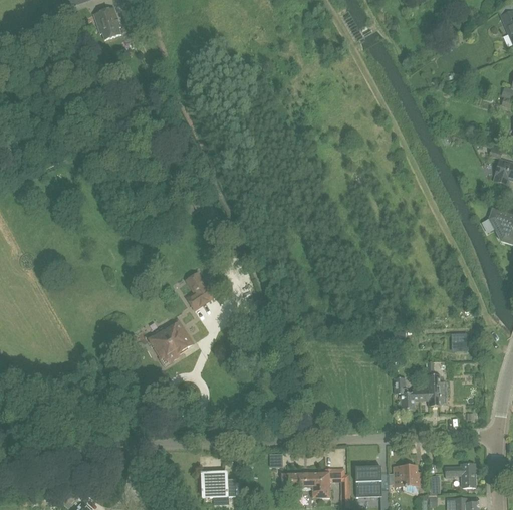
[(121,33),(118,26),(120,26),(113,6),(93,12),(100,32),(102,32),(104,39),(121,33)]
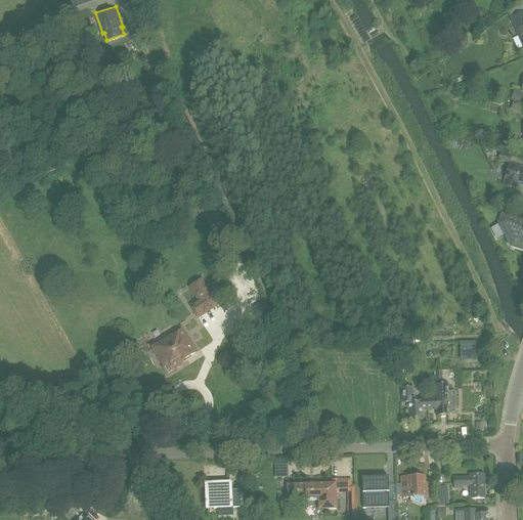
[(521,33),(522,36),(522,8),(511,14),(519,34),(521,33)]
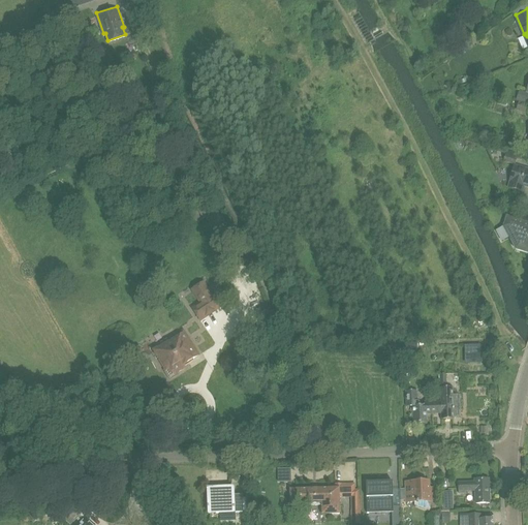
[(527,82),(526,89),(520,87),(517,97),(527,100),(527,99),(527,82)]
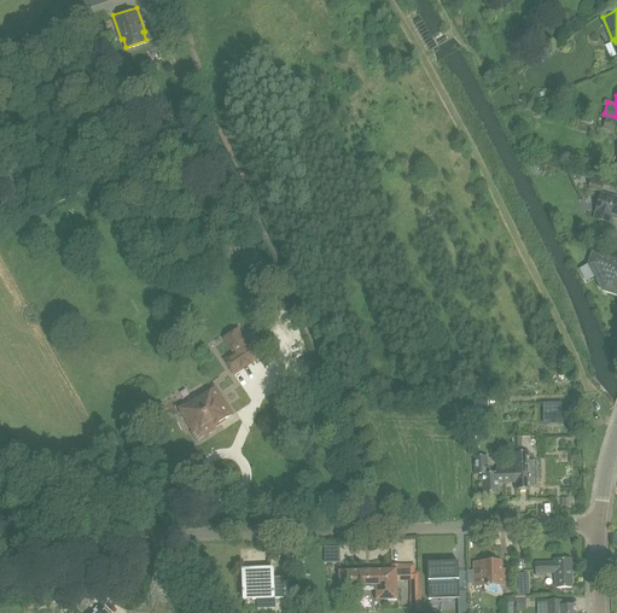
[(536,98),(534,106),(541,109),(543,100),(536,98)]
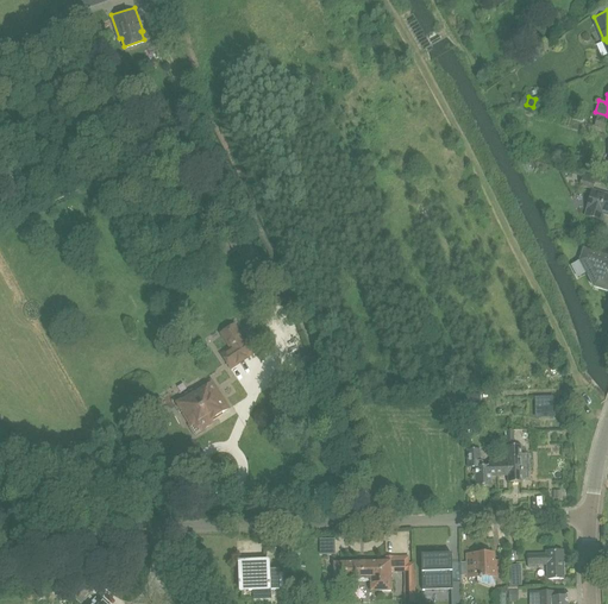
[(607,117),(596,113),(594,123),(607,126),(607,117)]
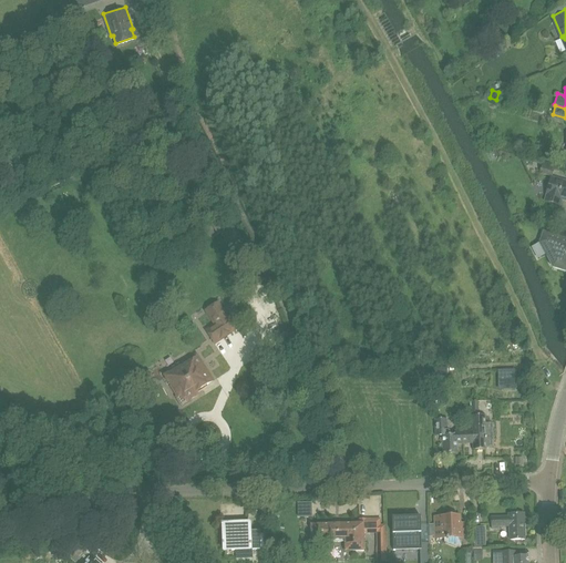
[(552,173),(554,164),(542,161),(539,170),(552,173)]
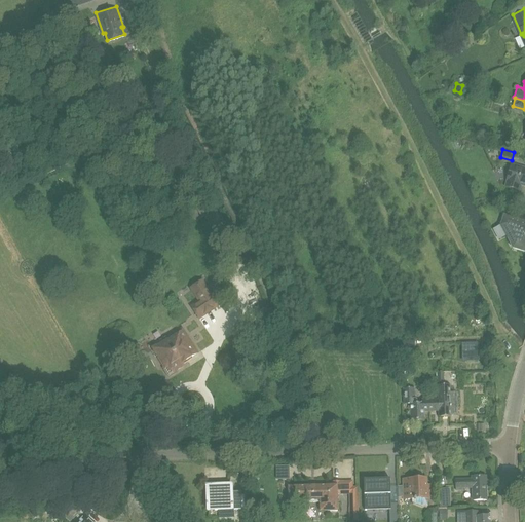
[(42,172),(68,159),(65,153),(40,165),(42,172)]
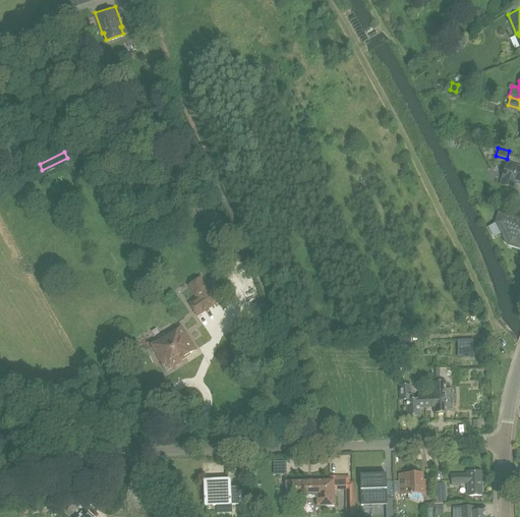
[(519,163),(516,162),(507,159),(500,180),(513,184),(515,179),(519,180),(519,163)]
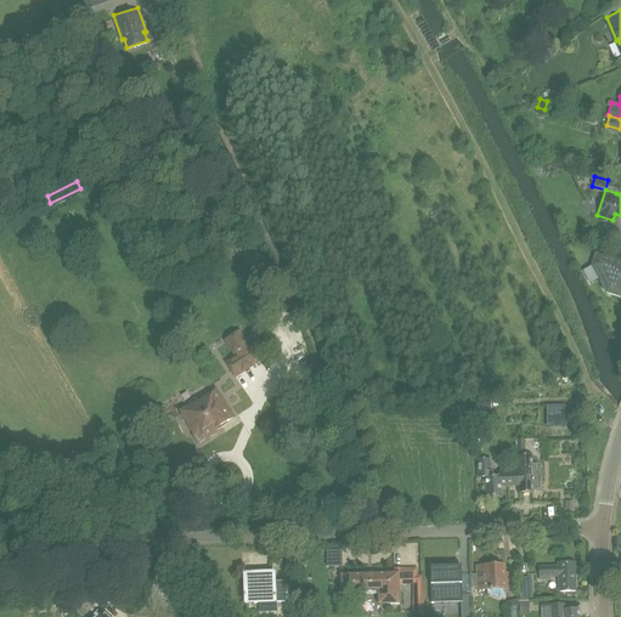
[(230,239),(236,249),(241,245),(236,237),(230,239)]
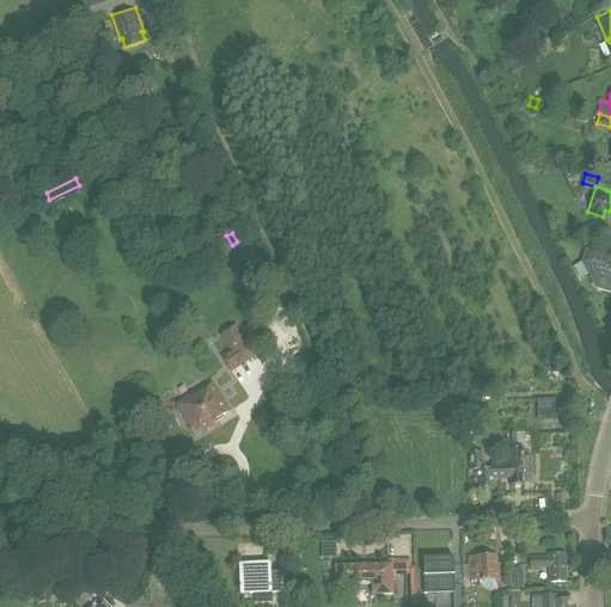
[(610,288),(610,283),(610,252),(586,245),(585,249),(587,249),(584,257),(593,261),(592,268),(590,270),(597,283),(610,288)]
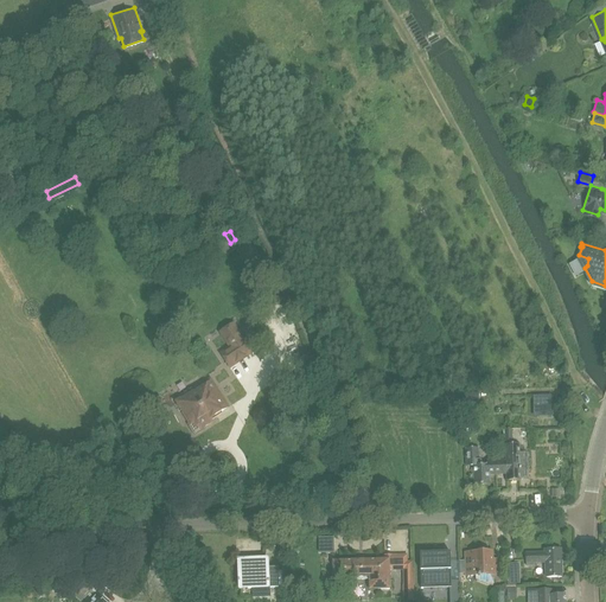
[(221,351),(228,362),(230,364),(230,365),(254,348),(253,348),(234,320),(219,331),(229,345),(221,351)]
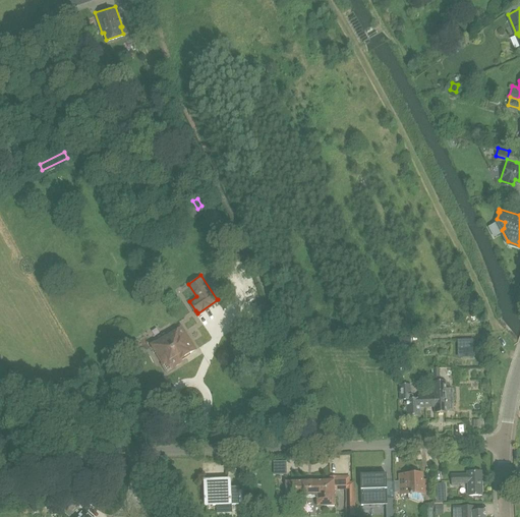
[(194,348),(195,347),(181,324),(175,327),(175,328),(166,334),(167,336),(154,345),(159,354),(160,356),(165,353),(172,364),(181,359),(180,356),(194,348)]
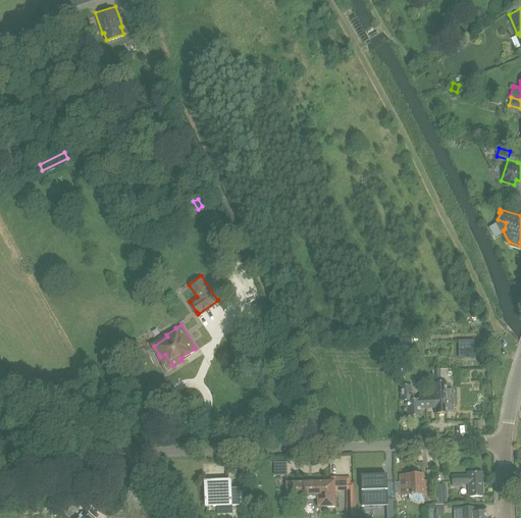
[(400,334),(400,343),(413,343),(413,333),(400,334)]
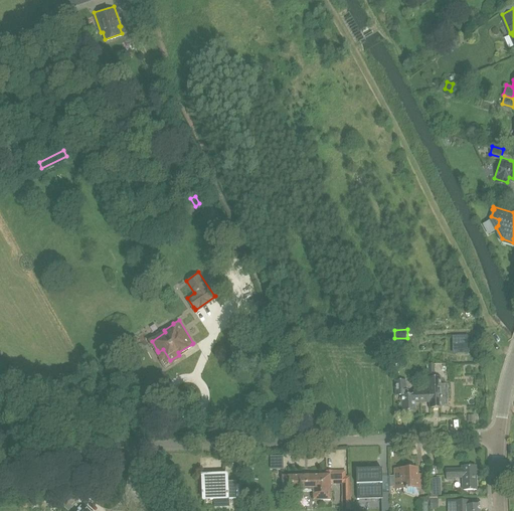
[(464,332),(451,332),(452,347),(464,347),(464,332)]
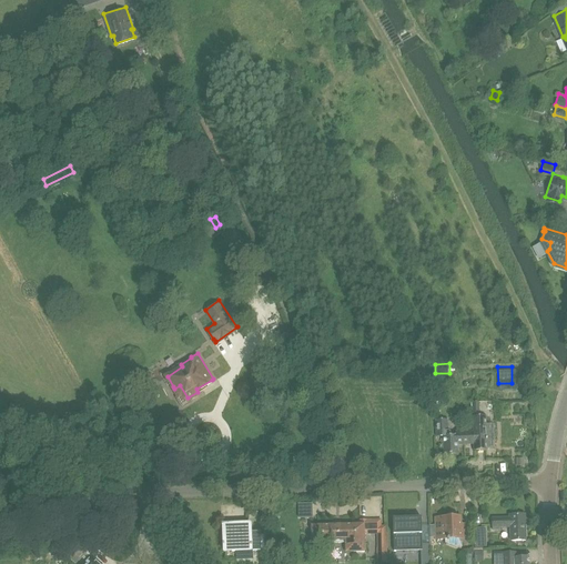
[(485,412),(478,412),(478,399),(472,399),(473,429),(459,429),(459,435),(463,435),(463,441),(474,441),(474,446),(486,446),(486,443),(489,443),(489,435),(486,435),(485,412)]
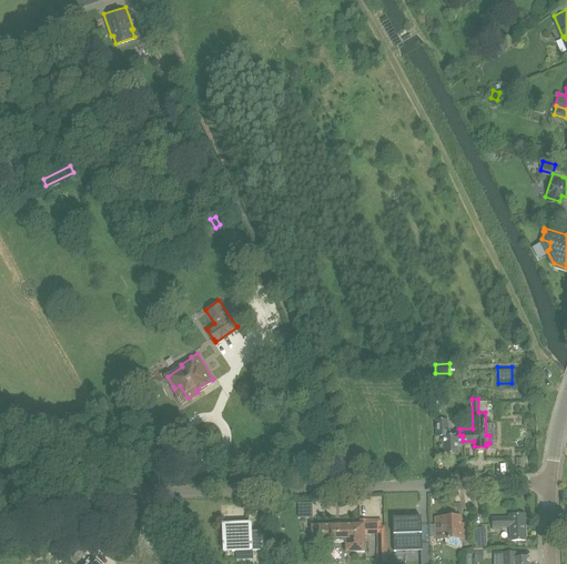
[(457,441),(463,441),(463,435),(459,435),(459,429),(455,429),(455,432),(447,433),(446,416),(435,416),(436,433),(443,433),(443,452),(457,451),(457,441)]
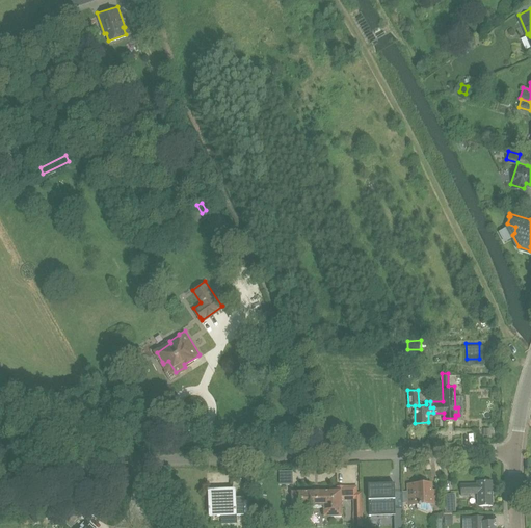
[(490,478),(477,478),(477,481),(460,482),(461,493),(468,493),(468,491),(478,490),(478,503),(492,502),(490,478)]
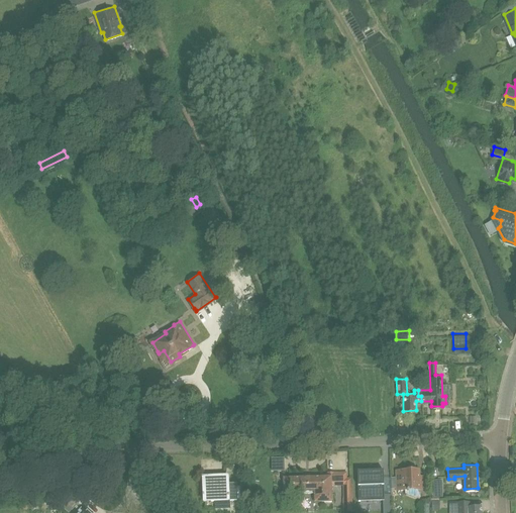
[(395,468),(396,488),(423,487),(422,475),(418,475),(418,467),(395,468)]
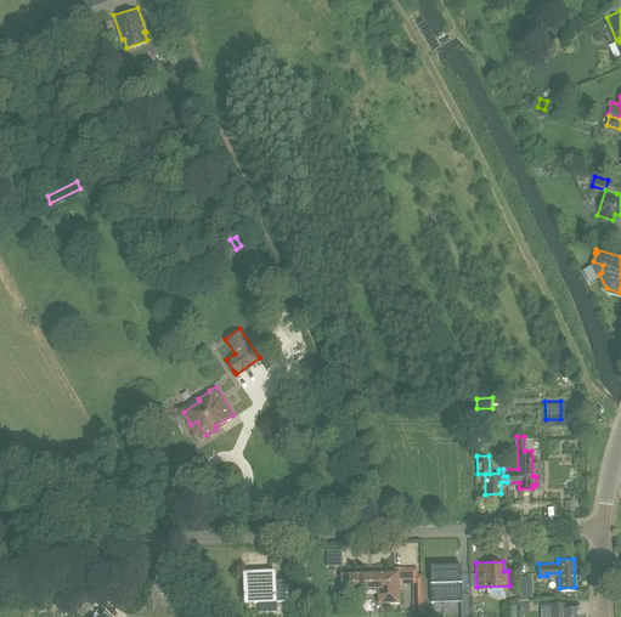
[(461,564),(430,565),(430,600),(459,599),(459,604),(470,604),(469,592),(461,592),(461,564)]
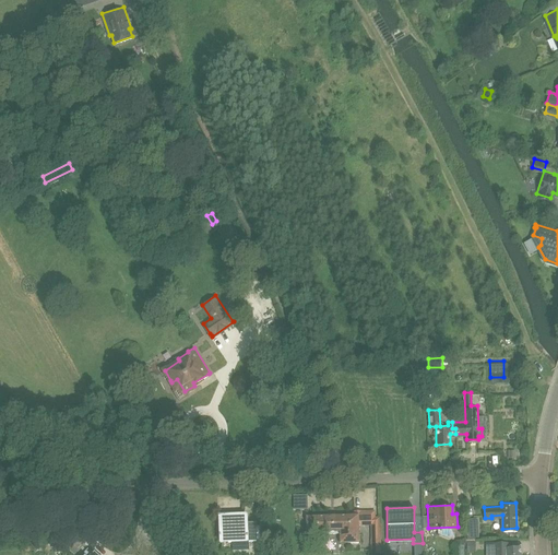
[(317,514),(307,514),(308,528),(318,528),(318,529),(339,529),(339,540),(359,540),(358,522),(360,522),(360,509),(354,509),(354,512),(347,512),(347,511),(317,512),(317,514)]
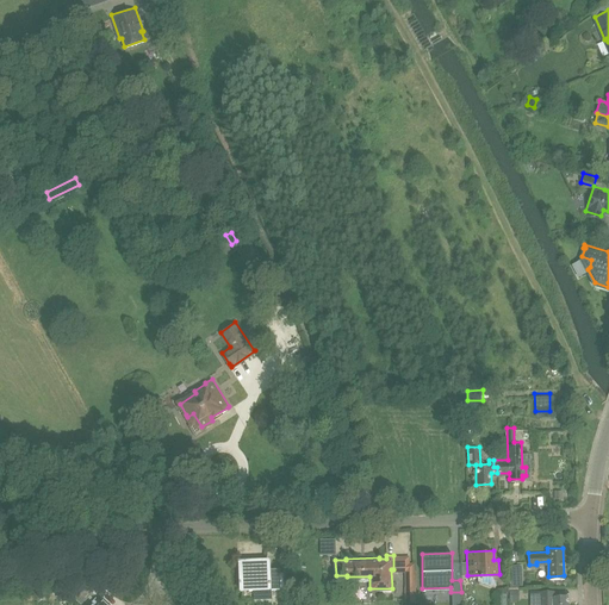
[(238,562),(240,587),(240,590),(267,588),(267,587),(280,587),(279,567),(269,568),(268,557),(254,557),(254,561),(238,562)]
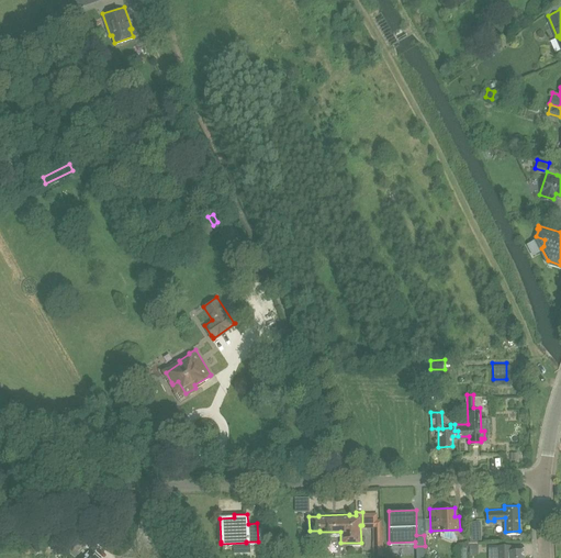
[(479,527),(470,527),(471,539),(480,539),(479,527)]
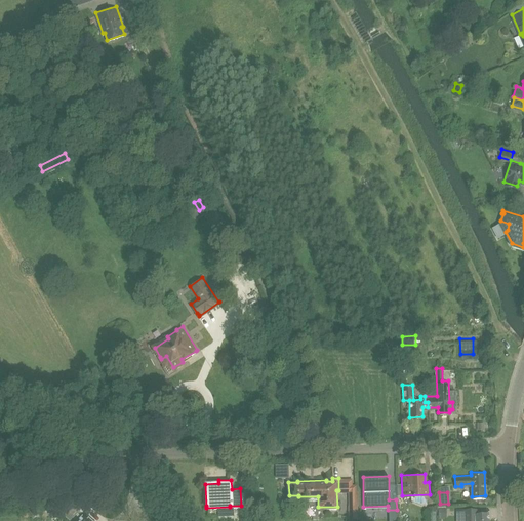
[(39,511),(33,498),(25,503),(31,515),(39,511)]
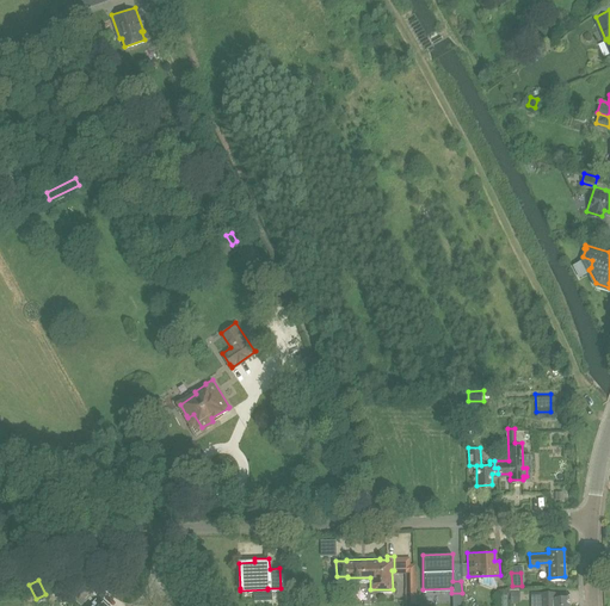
[(506,605),(507,591),(506,591),(506,581),(497,581),(497,592),(499,592),(499,605),(506,605)]
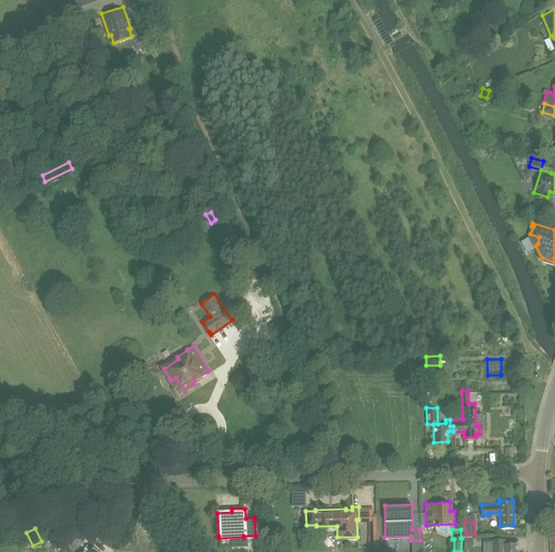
[(368,534),(368,547),(369,547),(369,551),(377,551),(377,547),(378,547),(378,534),(368,534)]
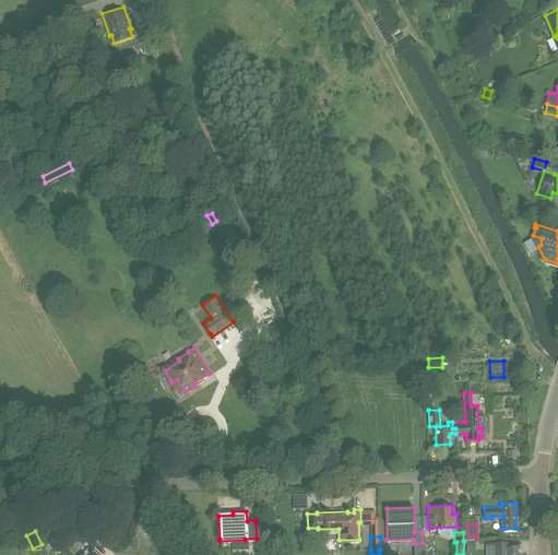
[(474,548),(474,539),(465,539),(466,548),(474,548)]
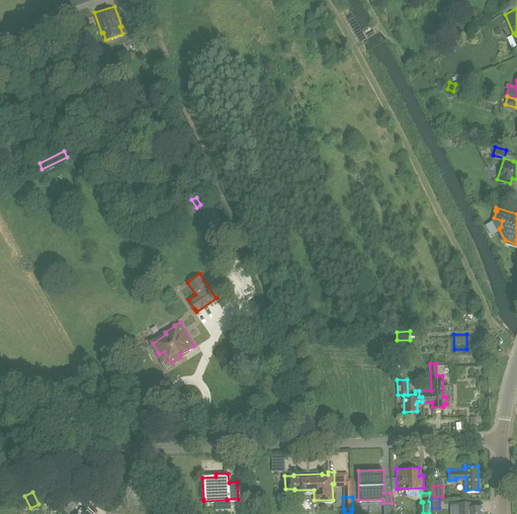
[(461,513),(481,513),(481,504),(470,505),(470,500),(457,501),(450,501),(450,513),(462,513),(461,513)]
